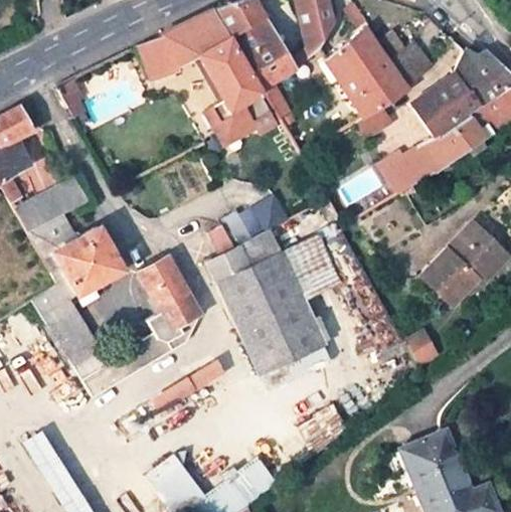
[(232,0),(215,6),(264,89),(265,88),(297,67),(293,59),(277,33),(266,14),(258,0),(232,0)]
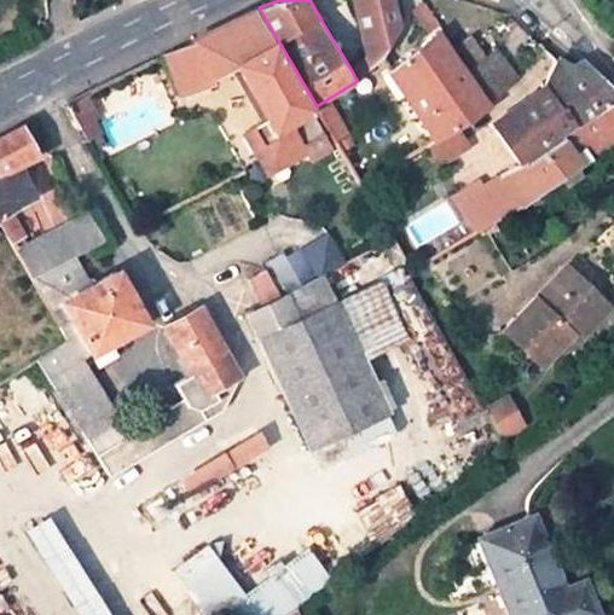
[(404,21),(398,0),(358,0),(371,51),(374,63),(384,52),(404,21)]
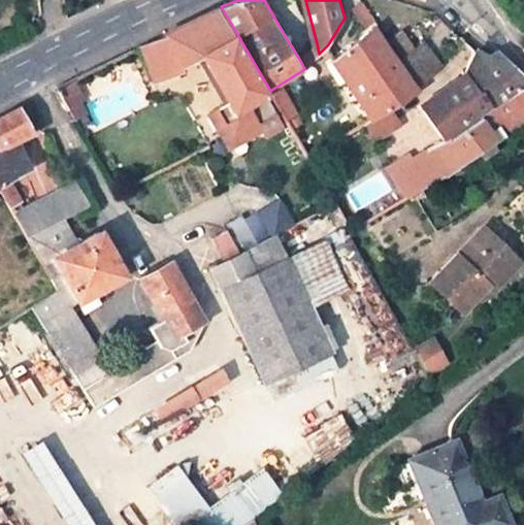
[(366,1),(357,7),(369,23),(378,18),(366,1)]
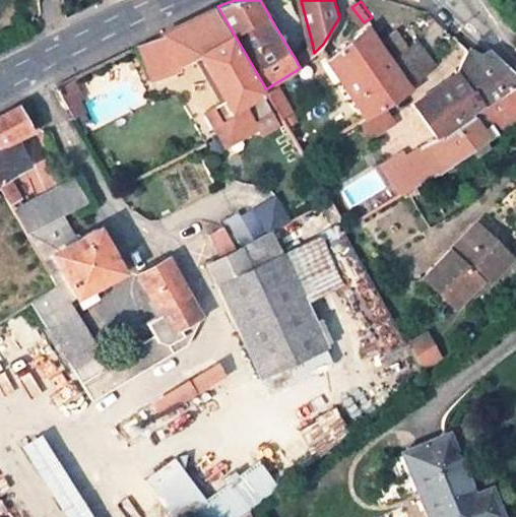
[(228,101),(220,105),(234,128),(255,117),(262,129),(280,119),(215,7),(199,15),(187,21),(203,55),(201,55),(228,101)]
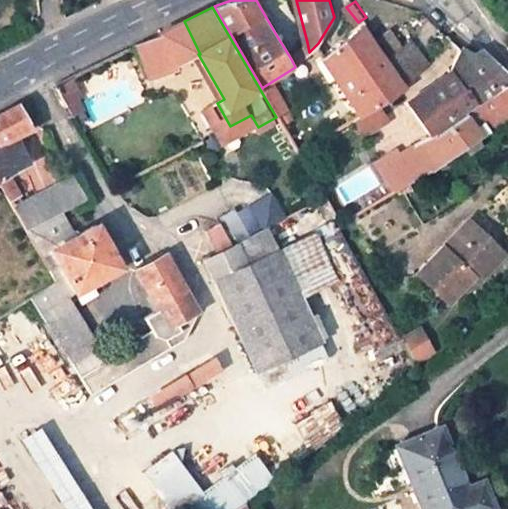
[(280,28),(269,10),(264,14),(275,33),(280,28)]
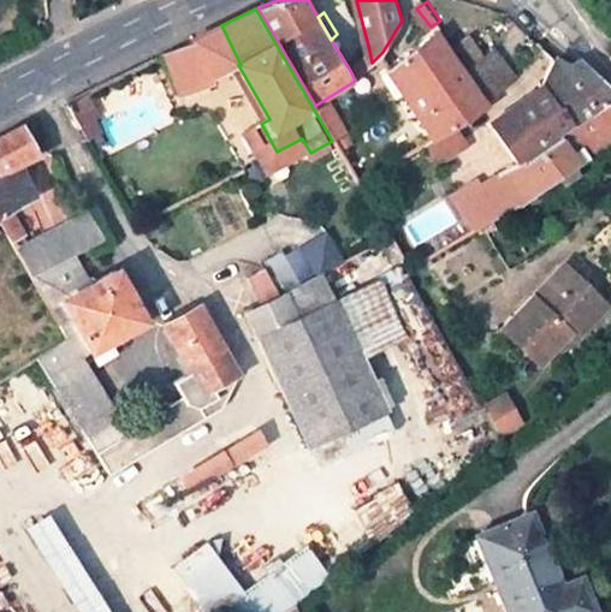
[(214,77),(238,65),(241,65),(221,25),(195,39),(214,77)]
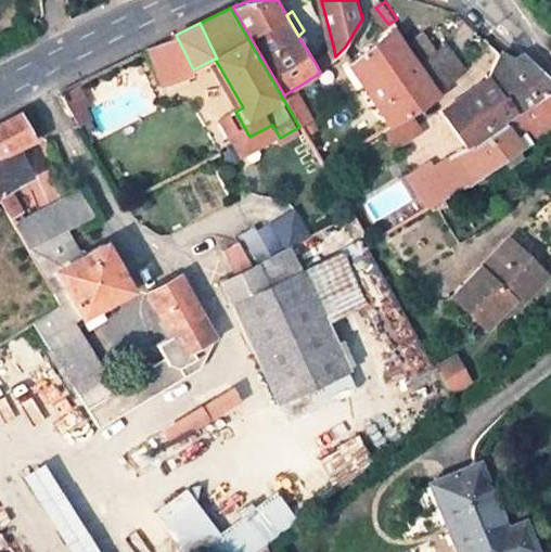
[(368,84),(414,53),(396,26),(379,41),(372,47),(354,62),(367,82),(368,84)]
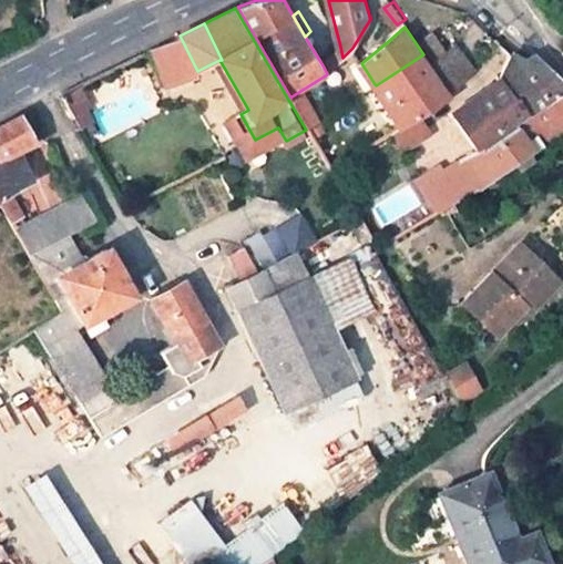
[(432,38),(429,34),(420,40),(434,61),(448,51),(440,41),(432,38)]
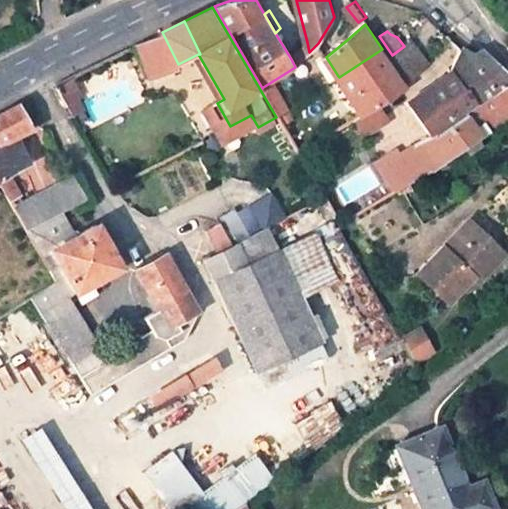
[(349,38),(347,34),(340,39),(343,43),(349,38)]
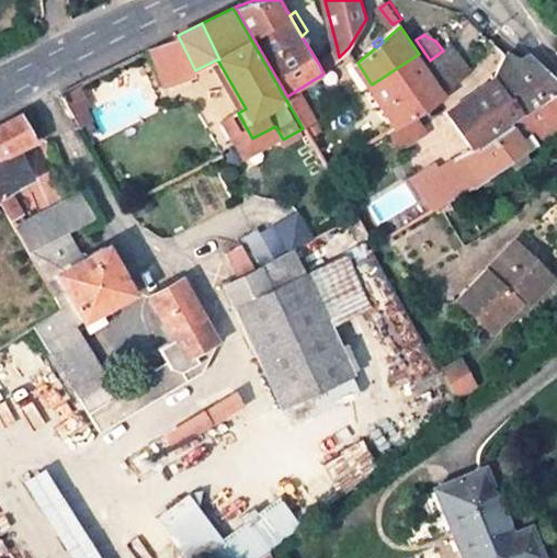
[(154,48),(169,83),(195,72),(178,38),(154,48)]
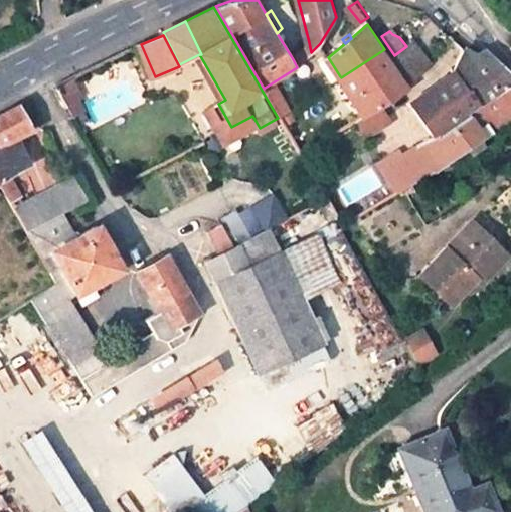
[(311,52),(309,42),(293,59),(297,67),(300,66),(309,56),(309,55),(311,52)]
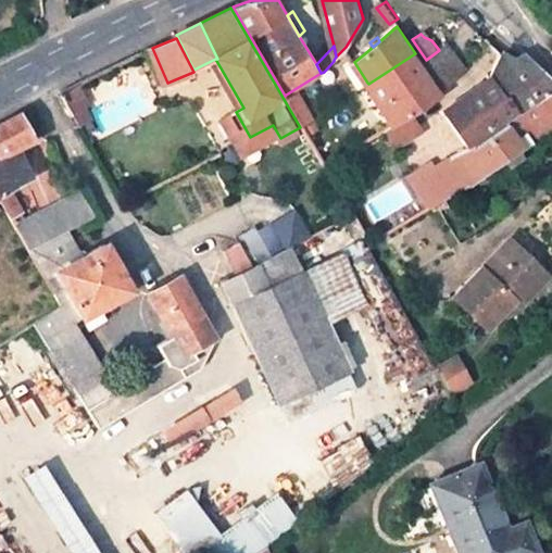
[(468,70),(452,48),(439,50),(426,60),(446,88),(468,70)]
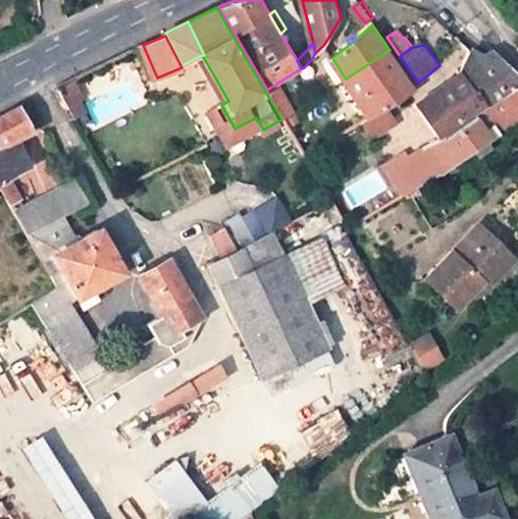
[(485,53),(473,48),(463,68),(489,104),(517,87),(517,70),(495,49),(485,53)]
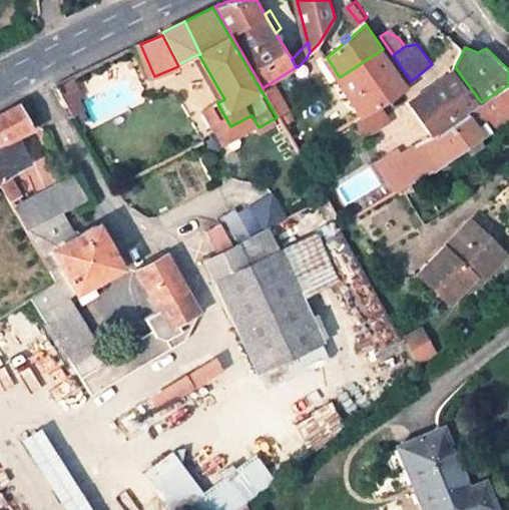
[(340,77),(365,114),(373,109),(381,104),(409,86),(383,49),(340,77)]
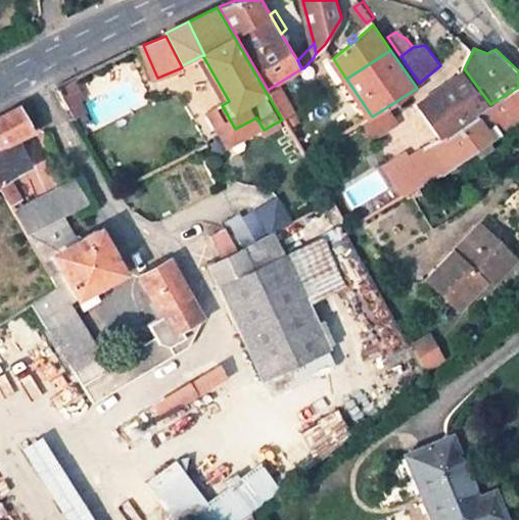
[(345,78),(333,58),(327,62),(340,82),(345,78)]
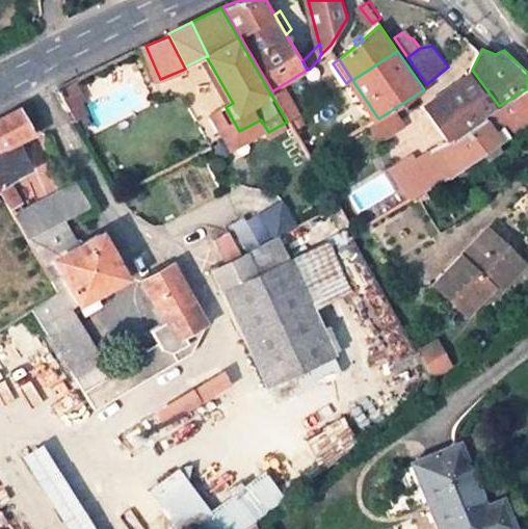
[(471,73),(425,102),(451,139),(453,138),(455,141),(490,116),(487,113),(499,106),(472,70),(471,73)]
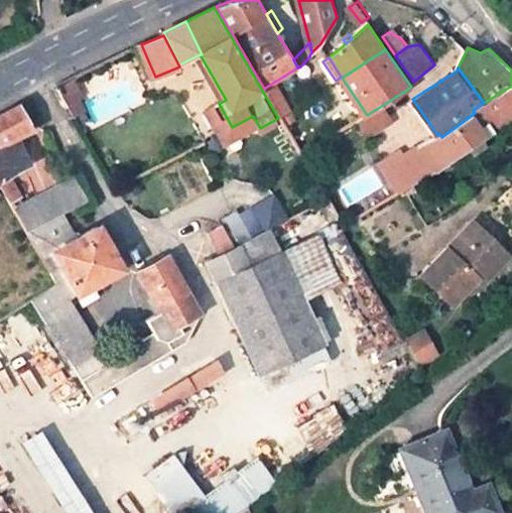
[(475,113),(441,137),(439,134),(421,144),(430,157),(438,167),(439,169),(511,120),(511,86),(484,103),(473,110),(475,113)]
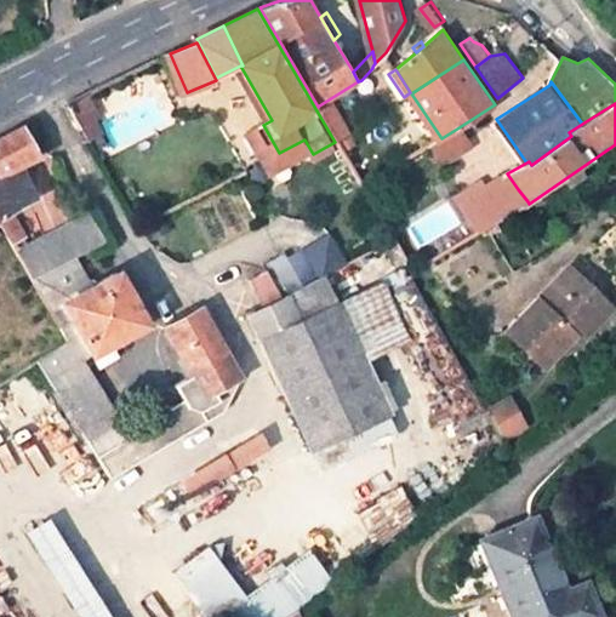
[(347,129),(332,104),(320,112),(335,136),(347,129)]
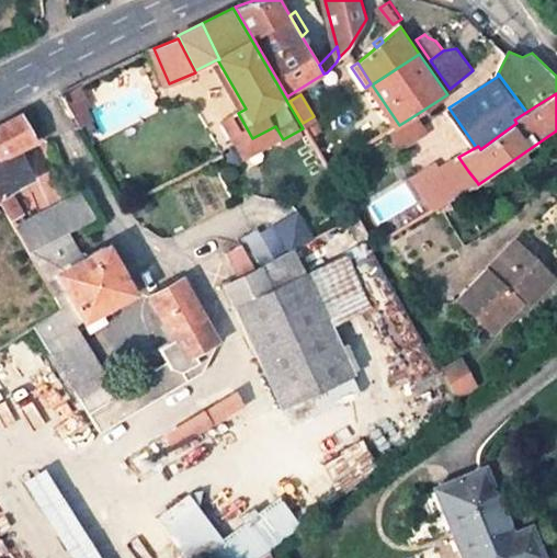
[(0,194),(14,219),(25,213),(13,190),(34,179),(19,147),(36,138),(34,134),(38,132),(42,124),(32,109),(0,126),(0,194)]
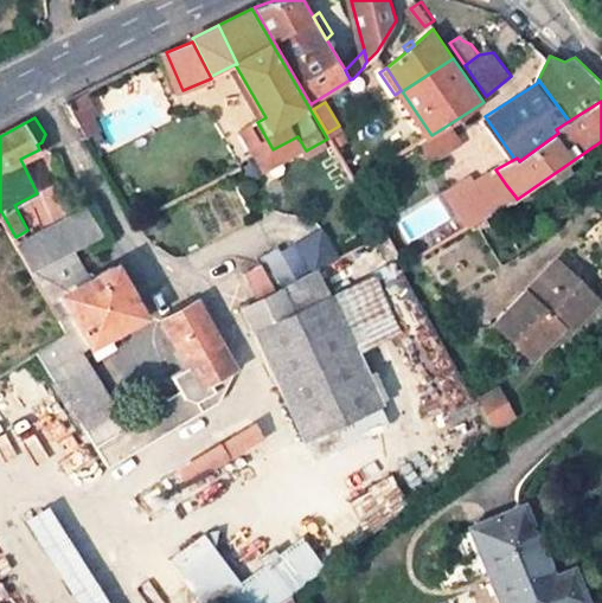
[(431,135),(422,142),(434,159),(462,140),(450,123),(441,129),(431,135)]
